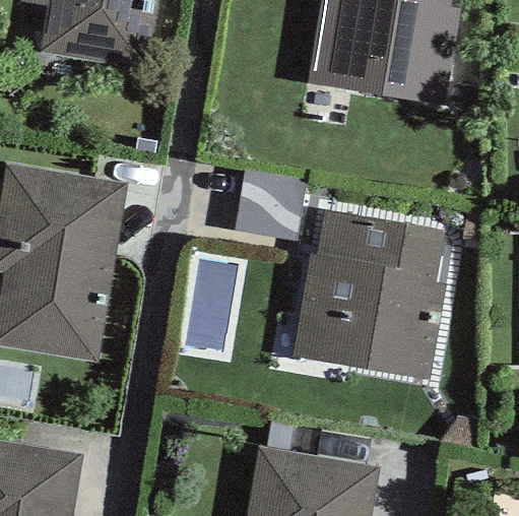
[(44,0),(36,52),(146,71),(158,0),(44,0)]
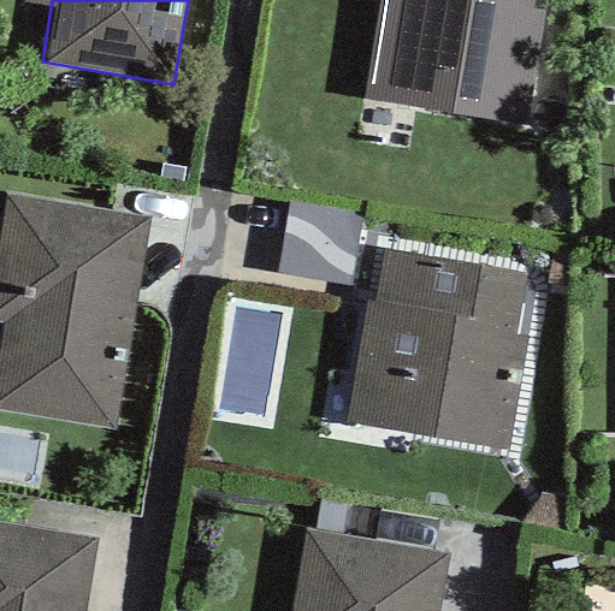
[(377,0),(361,98),(527,124),(547,11),(534,9),(536,0),(377,0)]
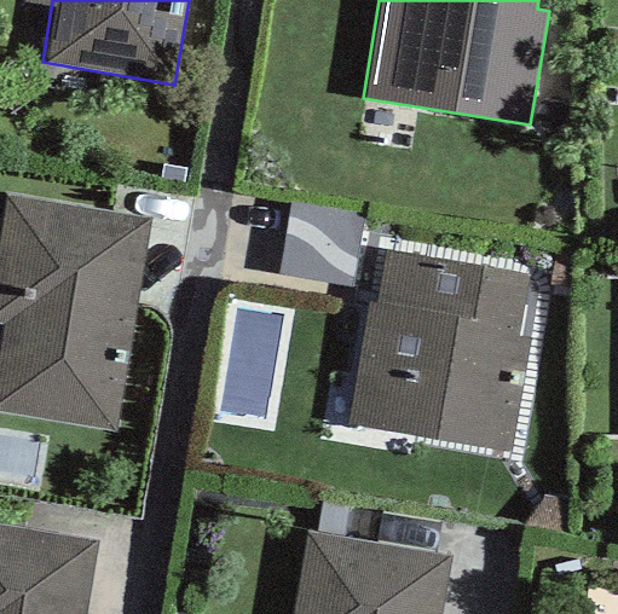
[(152,219),(6,195),(0,231),(0,323),(3,324),(0,340),(0,409),(117,429),(152,219)]
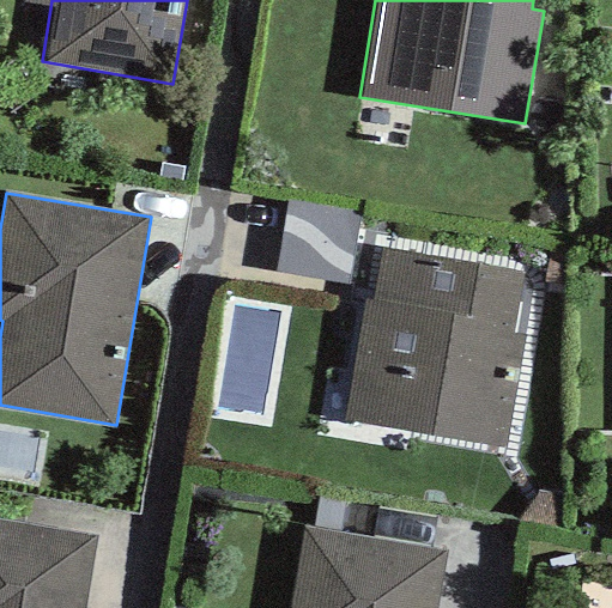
[(291,283),(359,287),(365,220),(296,214),(291,283)]
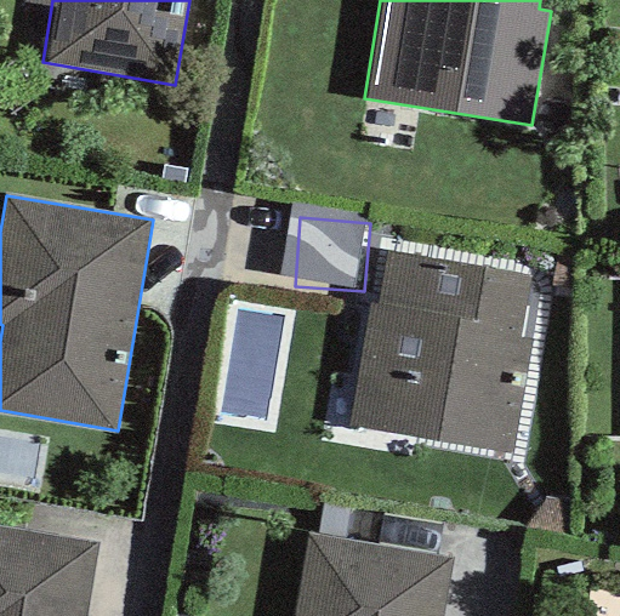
[(533,278),(380,250),(348,422),(502,449),(533,278)]
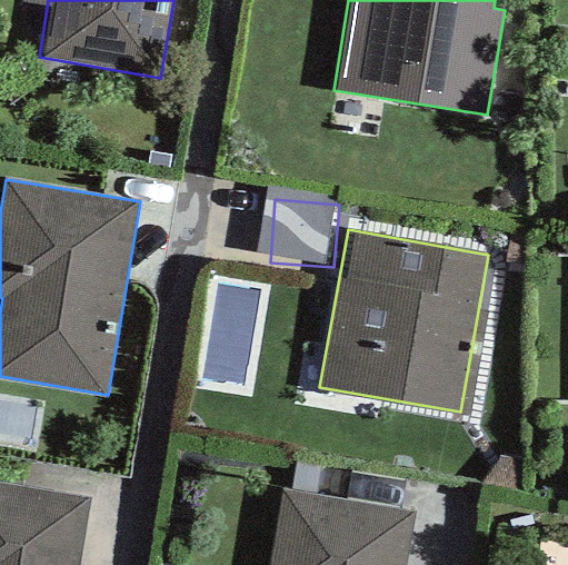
[(81,564),(92,498),(0,483),(0,564),(81,564)]
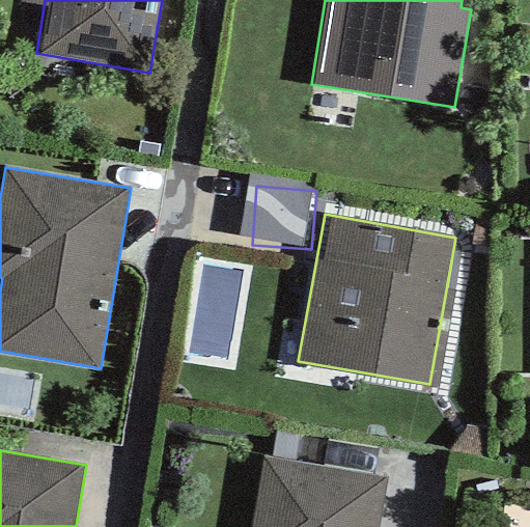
[(377,526),(386,478),(263,456),(250,526),(377,526)]
